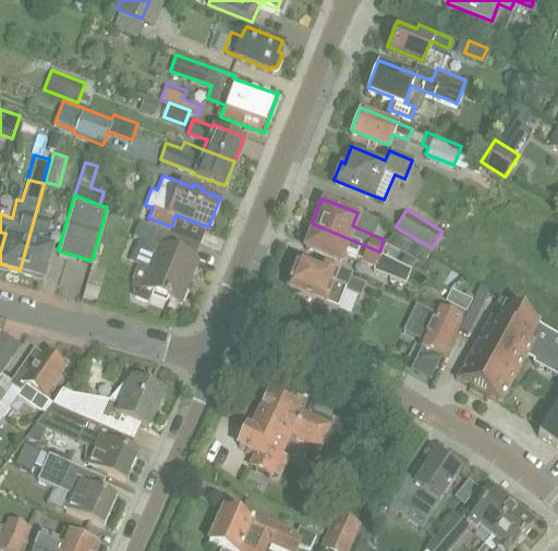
[(36,211),(20,270),(41,276),(50,245),(41,243),(50,216),(36,211)]
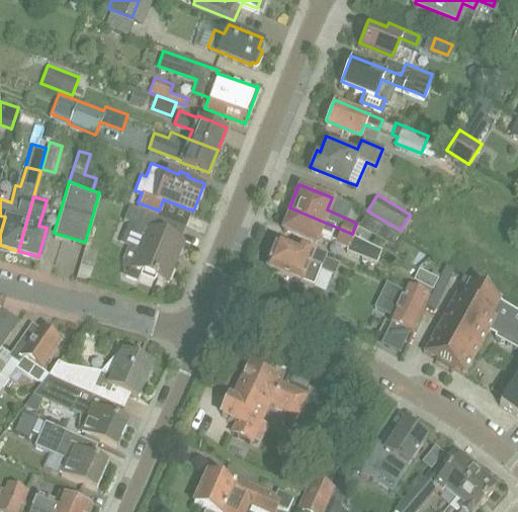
[(137,277),(141,268),(165,277),(186,227),(140,207),(130,202),(123,216),(135,222),(133,228),(143,233),(138,245),(128,241),(121,255),(123,271),(137,277)]
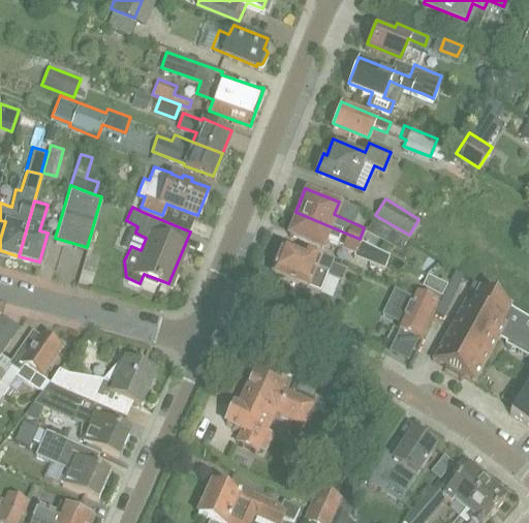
[(360,239),(296,212),(287,232),(321,246),(325,235),(342,242),(341,244),(354,250),(353,252),(384,266),(390,252),(360,239)]
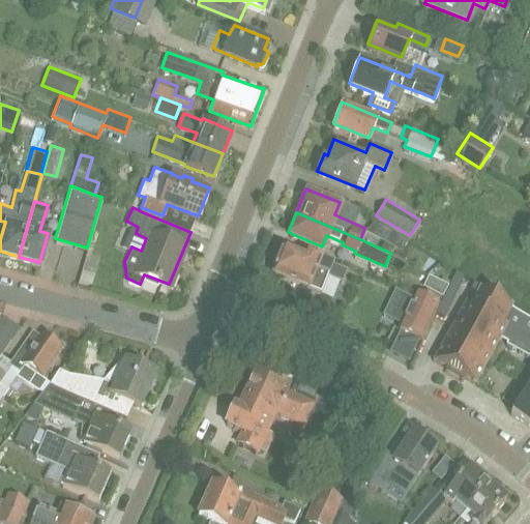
[(385,239),(401,249),(408,237),(392,228),(385,239)]
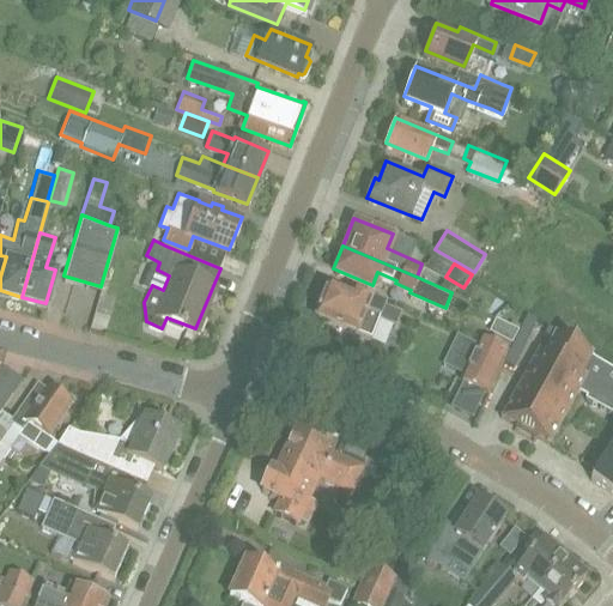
[(316,314),(354,329),(369,335),(378,313),(395,320),(400,309),(352,290),(350,295),(327,286),(316,314)]
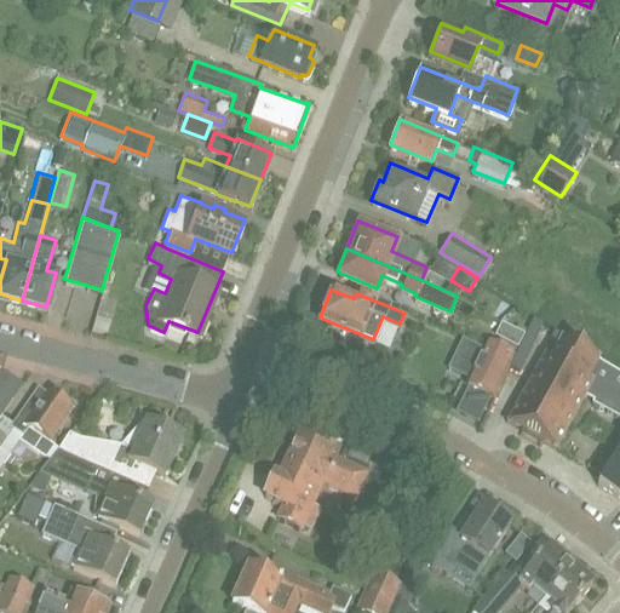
[(518,366),(524,354),(541,319),(533,313),(524,330),(517,342),(509,361),(510,362),(518,366)]
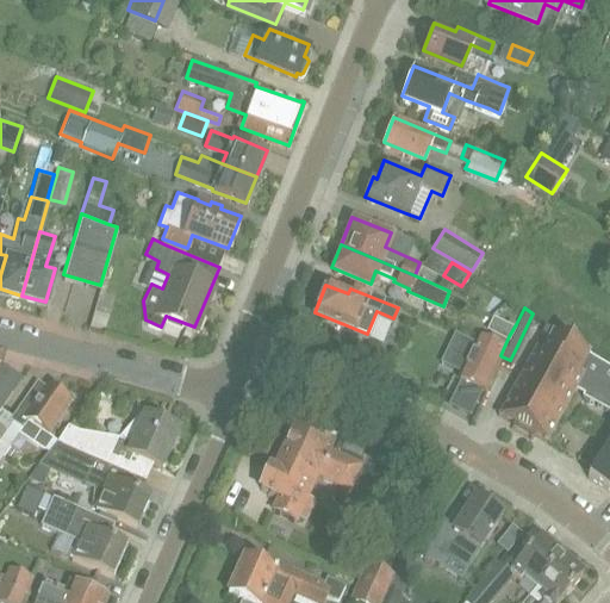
[(497,315),(491,328),(509,336),(516,324),(515,323),(506,319),(497,315)]
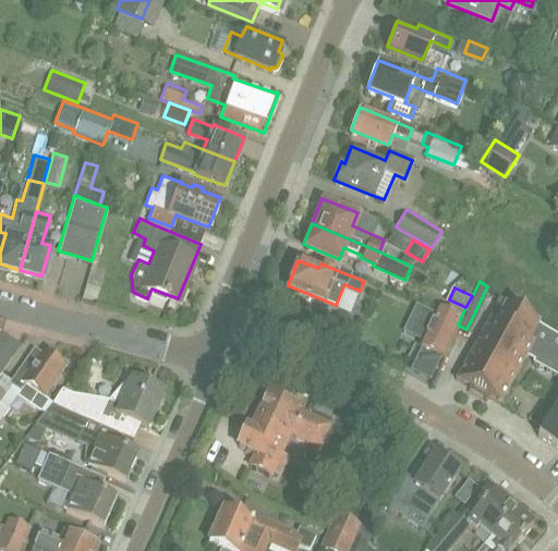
[(557,372),(557,393),(534,432),(557,447),(557,332),(536,320),(537,318),(495,294),(488,306),(498,311),(495,319),(486,314),(453,374),(501,400),(533,341),(540,345),(532,358),(557,372)]
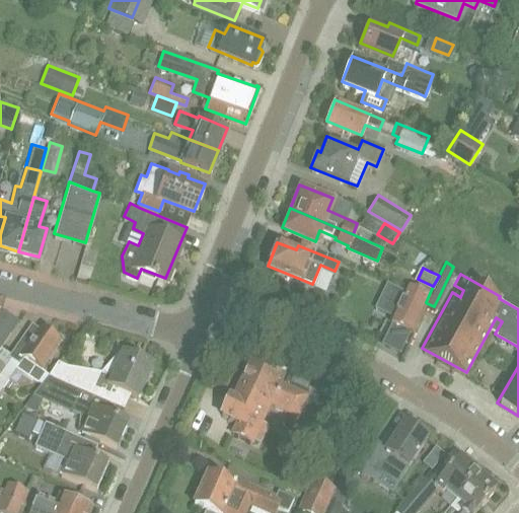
[(409,283),(390,319),(410,330),(428,292),(409,283)]
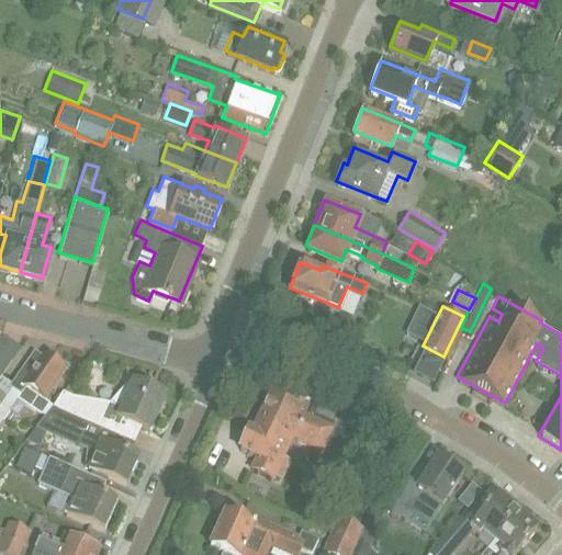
[(0,372),(10,358),(0,350),(0,330),(2,324),(0,323),(0,372)]
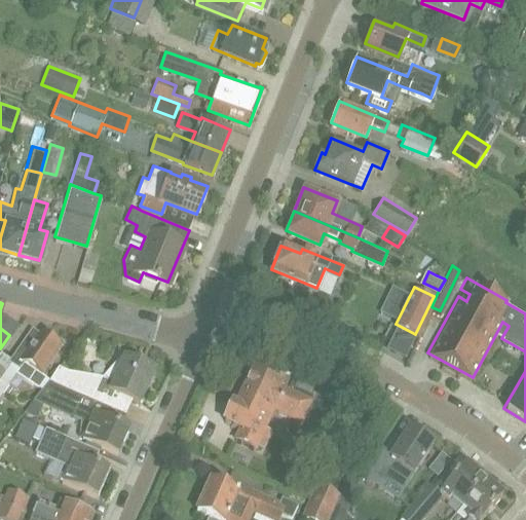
[(32,326),(9,358),(19,365),(15,369),(33,381),(40,371),(63,340),(52,332),(49,335),(41,329),(39,331),(32,326)]
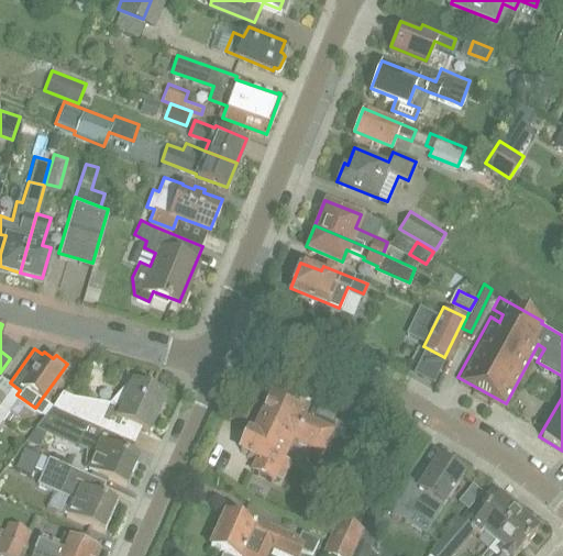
[(88,420),(110,430),(118,414),(148,427),(164,393),(133,380),(132,381),(129,380),(110,399),(74,395),(63,389),(53,404),(63,409),(88,420)]
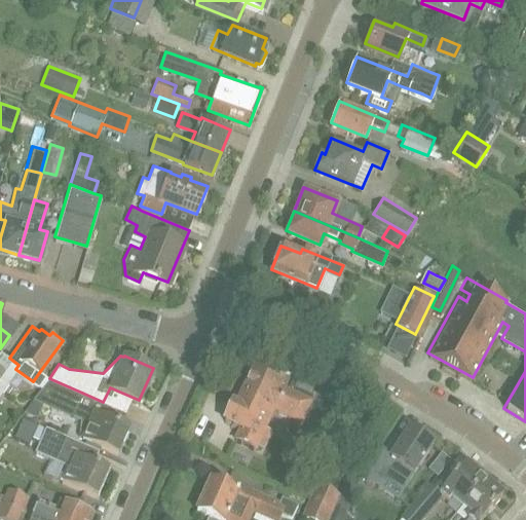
[(264,426),(273,405),(303,418),(311,400),(278,384),(284,374),(256,362),(241,395),(242,395),(238,403),(233,401),(225,418),(240,425),(236,436),(256,445),(258,441),(265,444),(271,430),(264,426)]
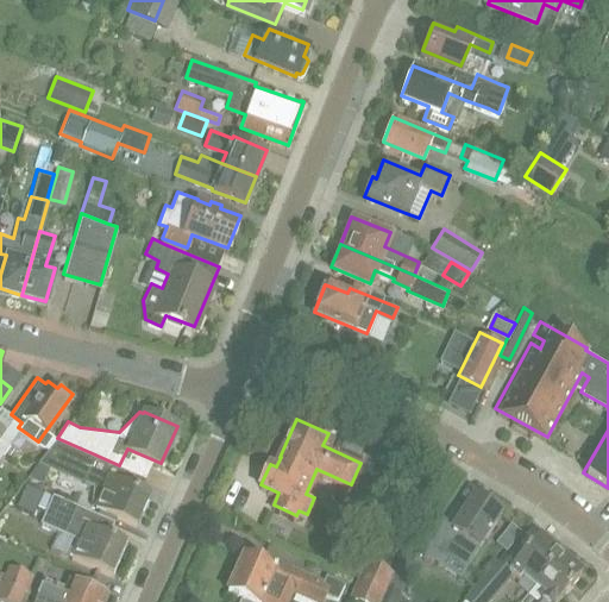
[(68,443),(57,438),(57,437),(38,459),(56,468),(68,443)]
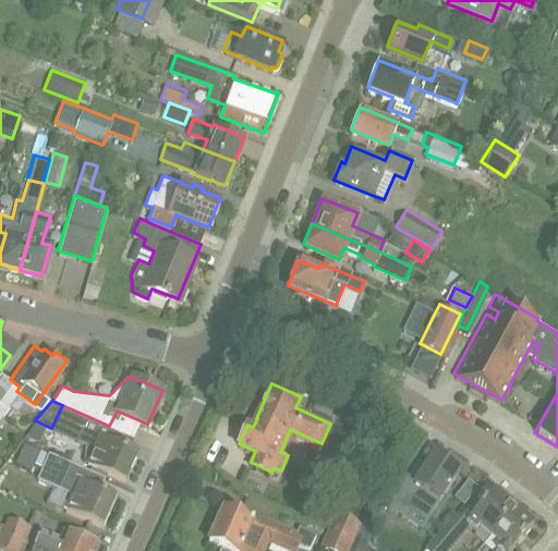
[(123,432),(109,426),(87,416),(77,438),(85,441),(84,458),(87,461),(123,478),(136,450),(119,441),(123,432)]
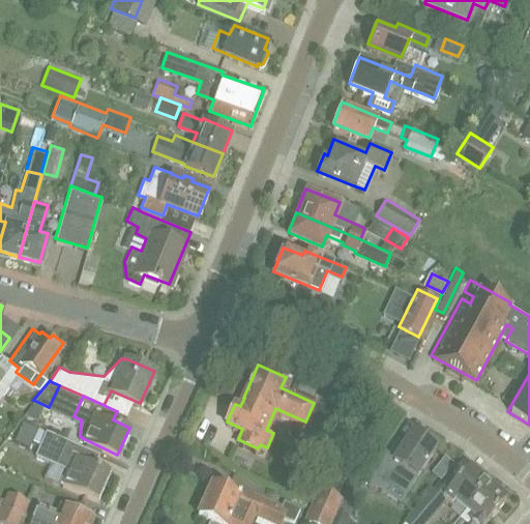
[(23,418),(13,438),(29,445),(32,438),(39,441),(35,452),(51,460),(68,467),(61,482),(97,498),(110,470),(93,463),(98,453),(62,436),(46,429),(23,418)]
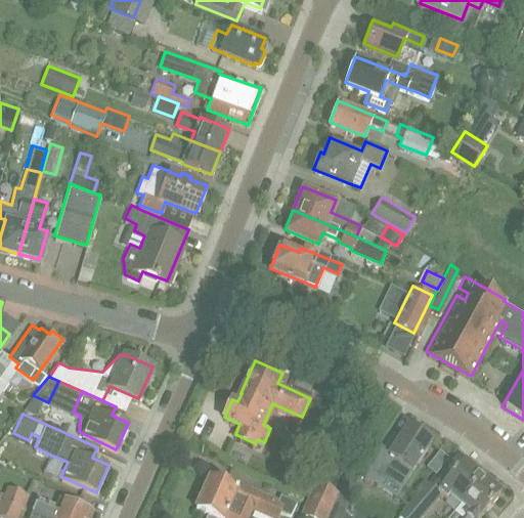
[(380,442),(361,471),(380,483),(385,475),(401,485),(432,438),(407,423),(390,449),(380,442)]
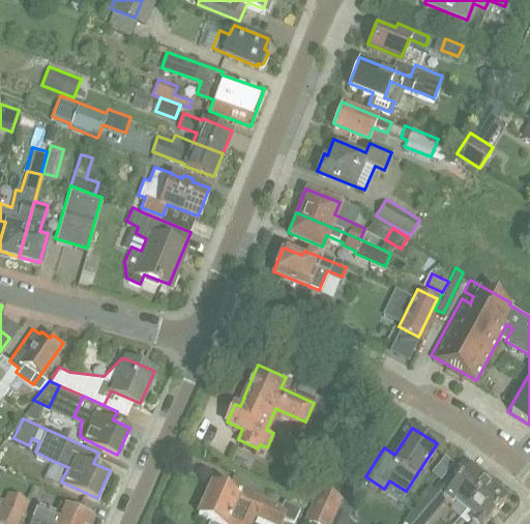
[(444,453),(431,469),(440,476),(453,460),(444,453)]
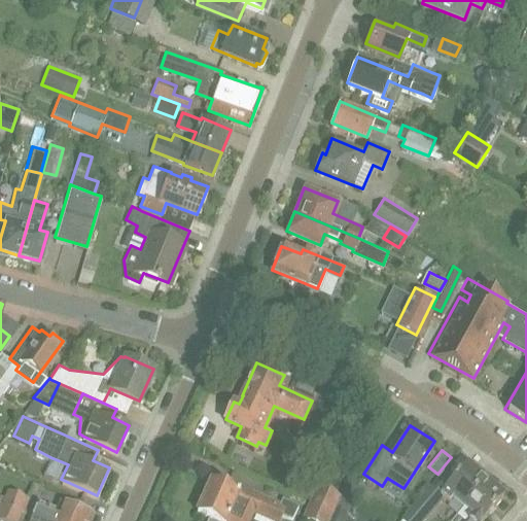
[(463,502),(484,478),(466,462),(442,490),(441,491),(442,492),(449,499),(454,494),(463,502)]
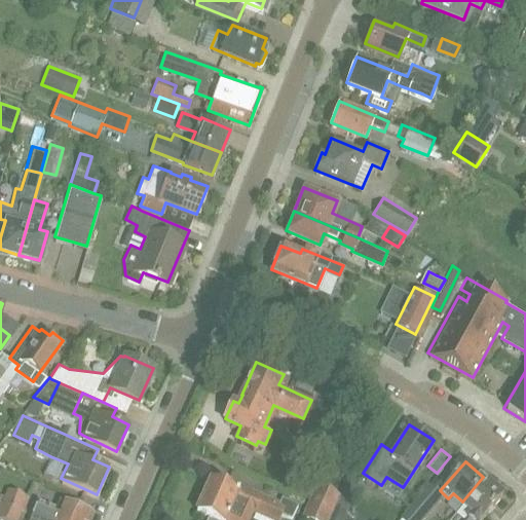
[(223,519),(224,519),(223,519),(247,519),(253,507),(277,519),(282,511),(291,515),(297,500),(282,494),(278,500),(226,477),(223,483),(211,477),(196,508),(211,514),(208,519),(223,519)]
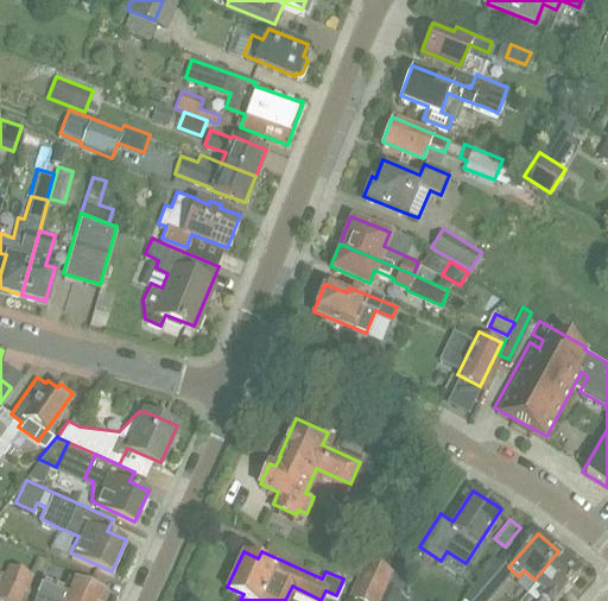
[(553,600),(581,570),(558,551),(534,580),(546,590),(540,596),(543,598),(538,600),(553,600)]
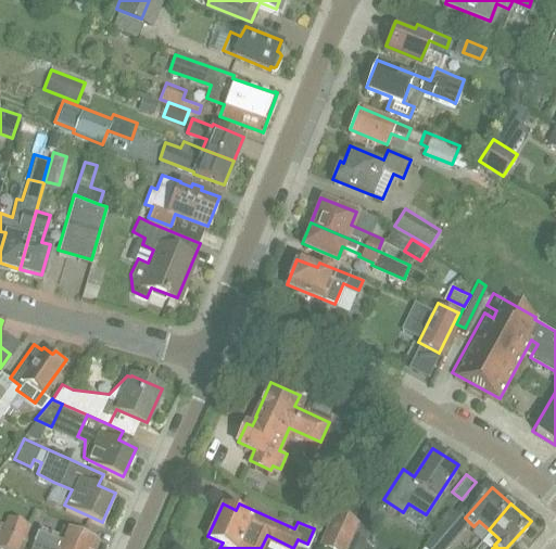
[(452,534),(466,519),(465,518),(466,516),(456,508),(441,524),(440,523),(424,543),(426,545),(420,548),(441,548),(454,535),(452,534)]
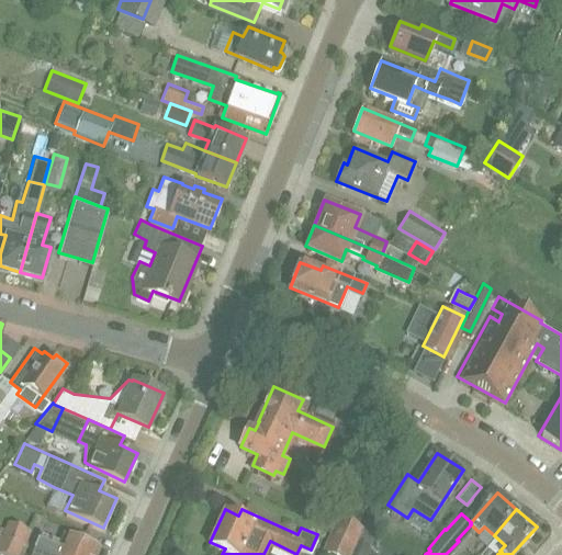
[(340,514),(336,523),(325,547),(341,554),(348,554),(362,524),(340,514)]
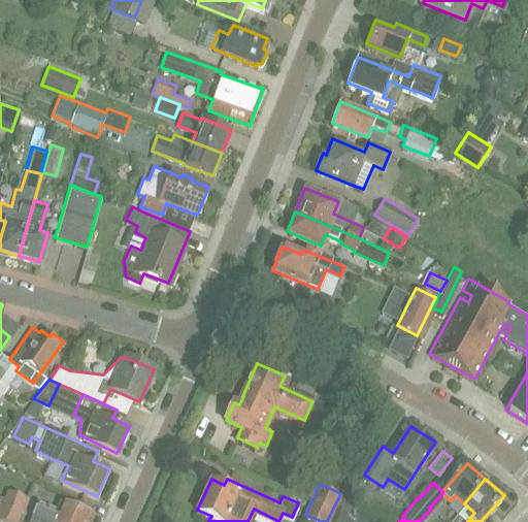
[(0,501),(23,511),(29,497),(6,488),(0,501)]
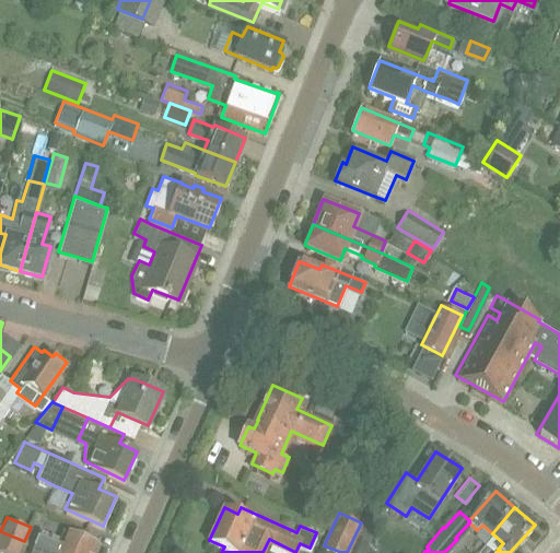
[(34,545),(53,552),(93,552),(97,544),(63,530),(59,541),(39,532),(34,545)]
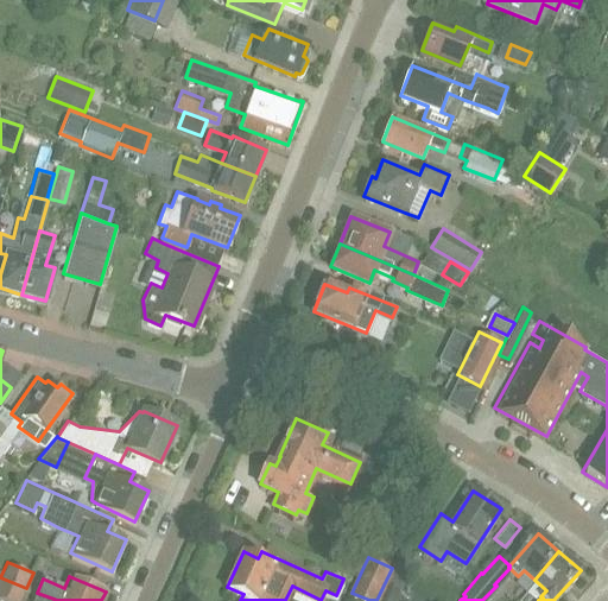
[(0,577),(0,596),(10,600),(21,600),(26,588),(0,577)]
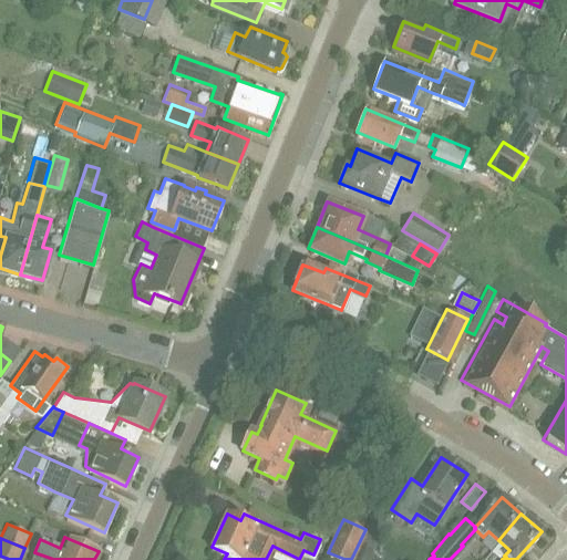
[(361,542),(353,559),(369,559),(374,548),(361,542)]
